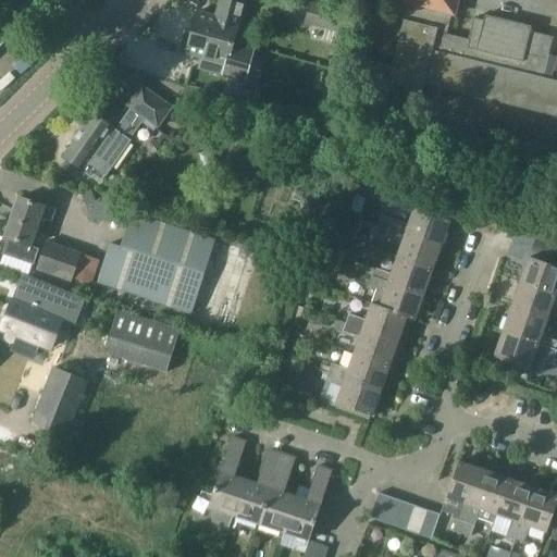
[(198,12),(187,53),(205,59),(201,69),(247,82),(257,49),(233,41),(244,0),(220,0),(215,17),(198,12)]
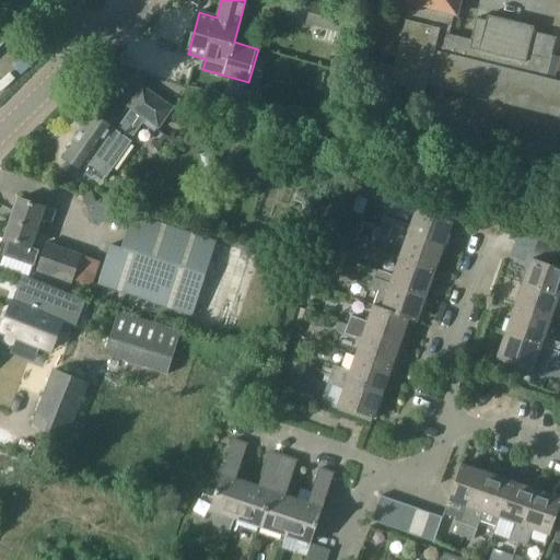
[(315,0),(363,12),(365,0),(315,0)]
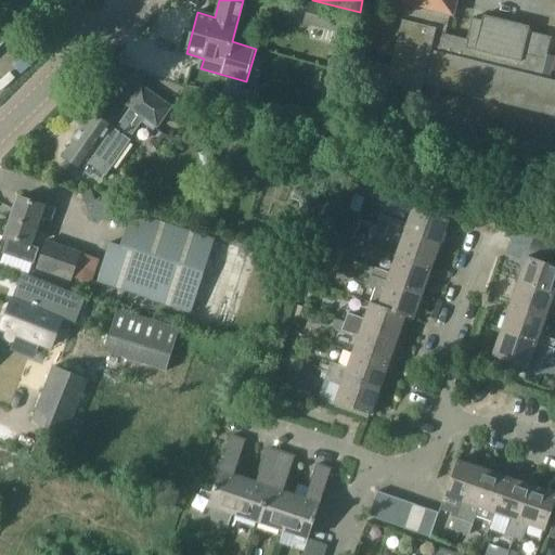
[(386,0),(386,2),(405,7),(390,67),(365,61),(361,76),(421,91),(423,86),(554,118),(554,82),(550,81),(552,73),(554,73),(554,59),(547,56),(553,37),(529,31),(530,27),(483,15),(482,20),(474,17),(467,41),(447,36),(454,0),(386,0)]
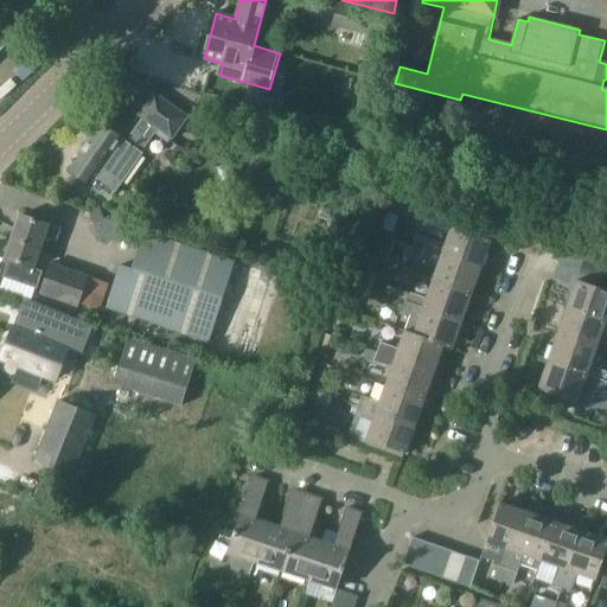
[(381,38),(387,16),(340,4),(334,26),(381,38)]
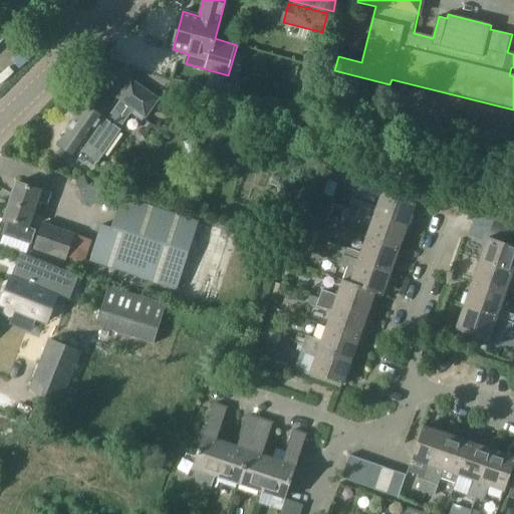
[(85,105),(58,146),(80,161),(84,164),(85,162),(86,162),(93,167),(97,161),(119,130),(130,114),(134,108),(146,117),(159,99),(132,80),(118,97),(120,98),(105,119),(85,105)]
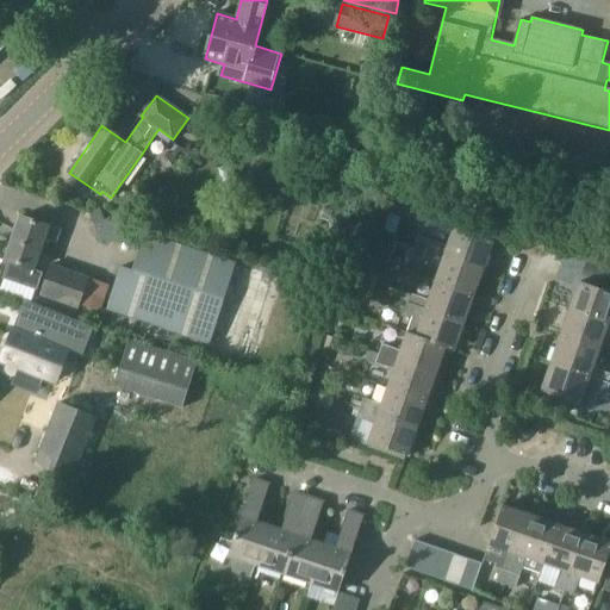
[(391,200),(386,213),(398,217),(403,204),(391,200)]
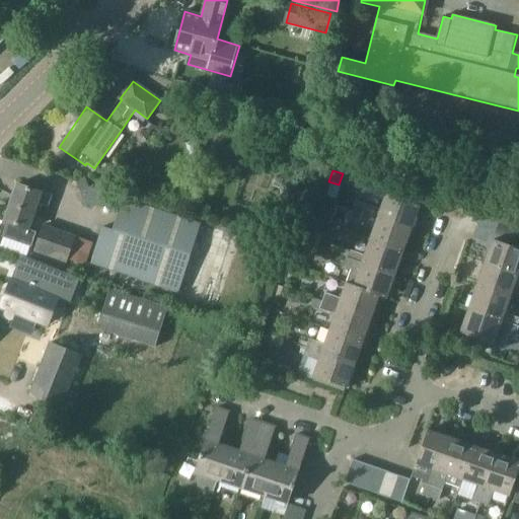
[(8,222),(3,235),(30,244),(35,230),(29,228),(38,202),(49,206),(53,196),(40,191),(40,192),(16,183),(4,221),(8,222)]
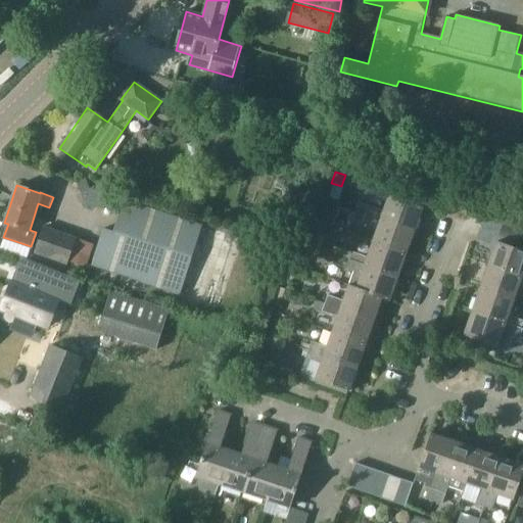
[(100,208),(104,195),(88,190),(84,203),(100,208)]
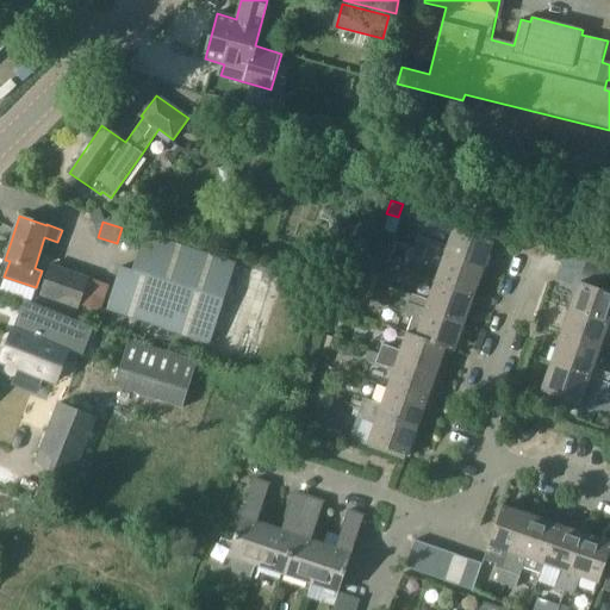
[(429,241),(425,250),(481,271),(491,243),(454,230),(447,248),(429,241)]
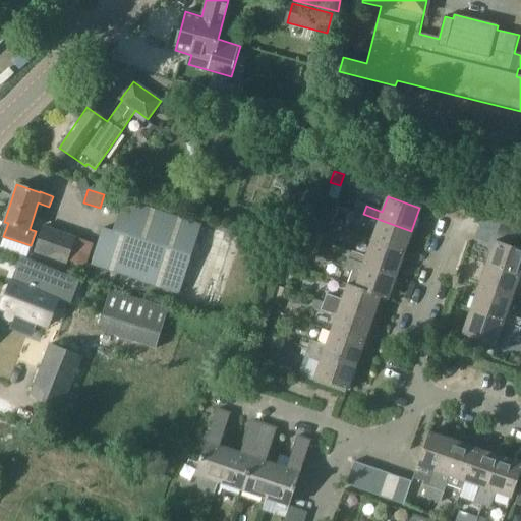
[(324,198),(322,206),(336,211),(339,204),(324,198)]
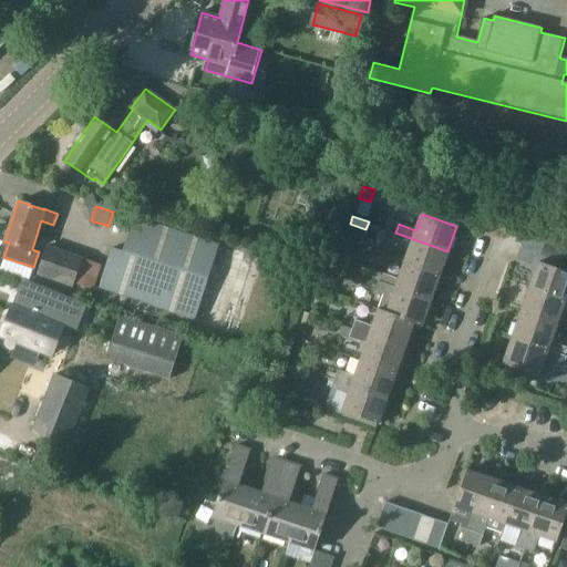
[(194,319),(219,244),(136,217),(125,251),(113,247),(100,287),(115,292),(112,303),(136,312),(140,299),(158,306),(157,307),(194,319)]
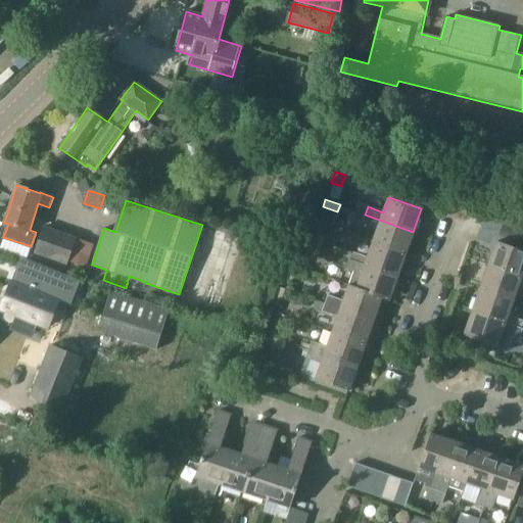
[(365,216),(362,223),(377,229),(372,244),(405,255),(413,232),(365,215),(365,216)]
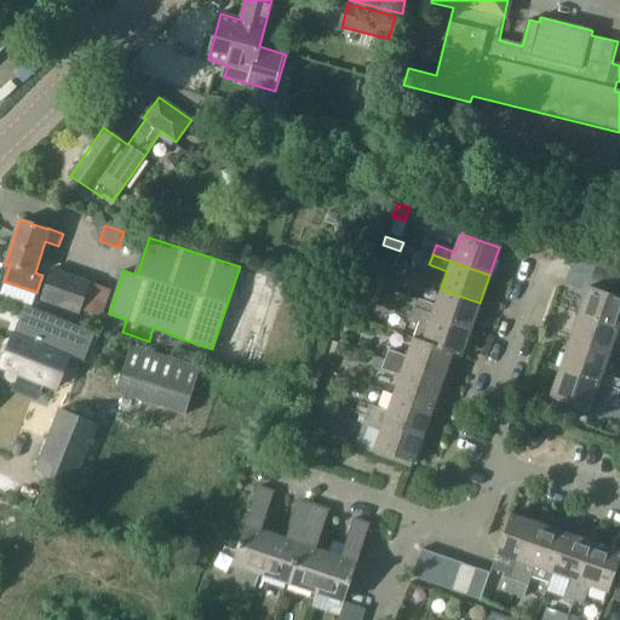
[(101,315),(108,291),(90,285),(90,283),(51,270),(40,300),(80,314),(81,309),(101,315)]
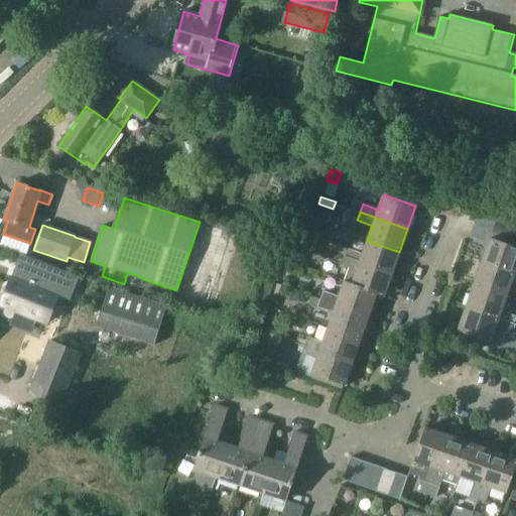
[(515,274),(515,248),(490,239),(482,263),(515,274)]
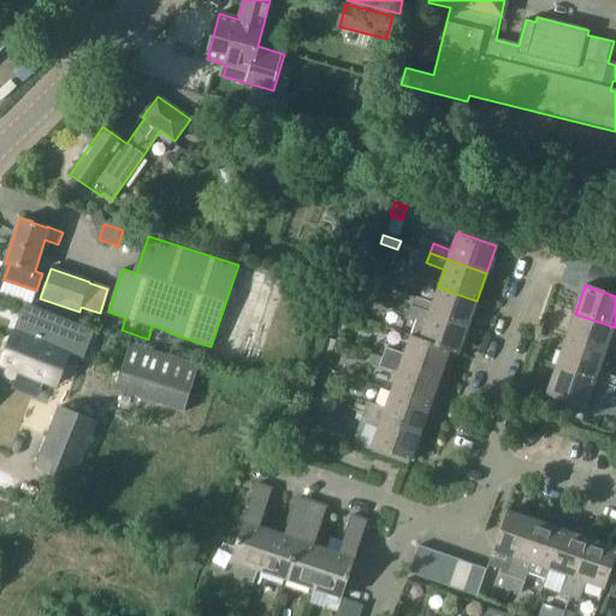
[(392,298),(392,301),(410,308),(467,329),(477,301),(438,288),(432,303),(432,306),(395,292),(392,298)]
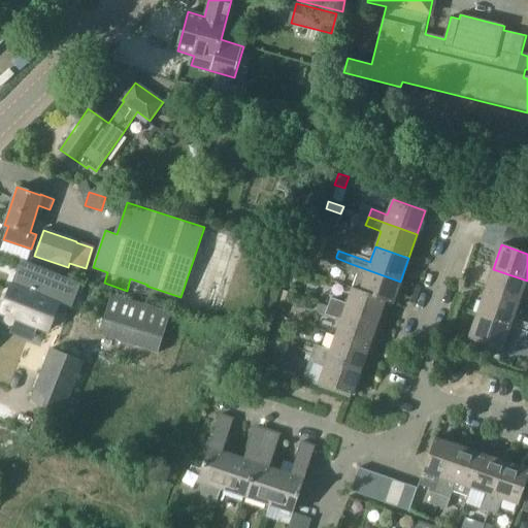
[(22,262),(1,312),(47,332),(58,304),(70,309),(79,286),(22,262)]
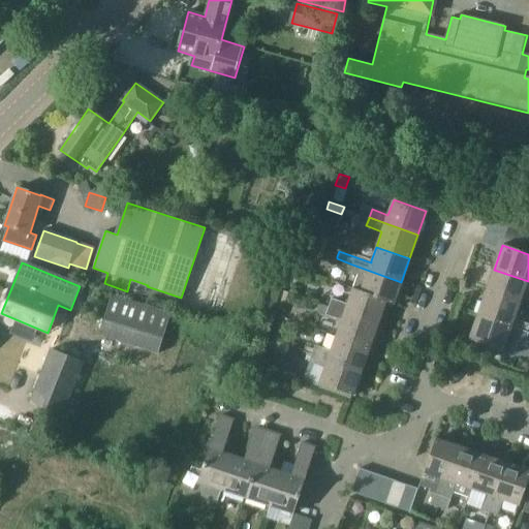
[(279,262),(277,271),(293,277),(297,269),(279,262)]
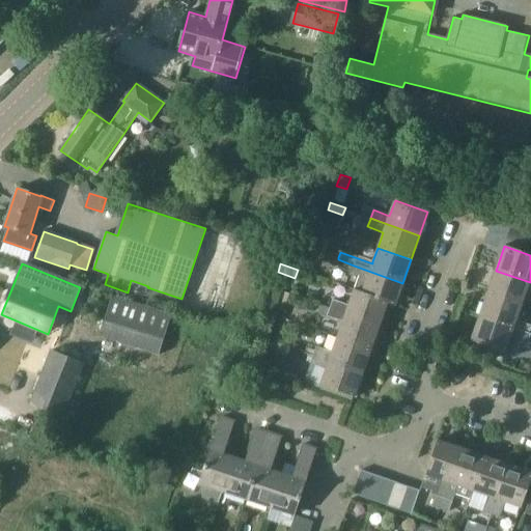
[(353,268),(351,274),(358,276),(354,290),(361,294),(394,306),(402,283),(354,266),(353,268)]
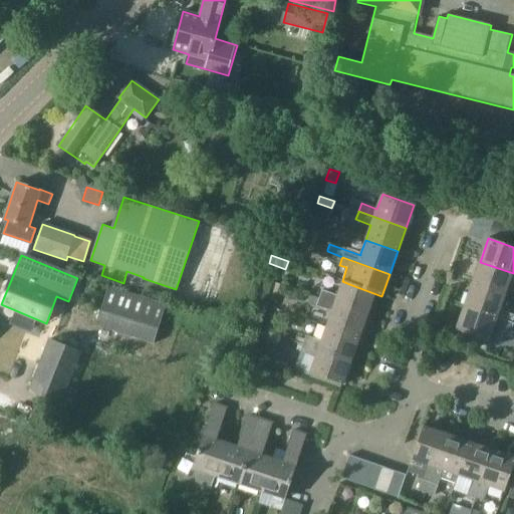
[(513,282),(513,273),(480,262),(472,284),(505,296),(510,281),(513,282)]
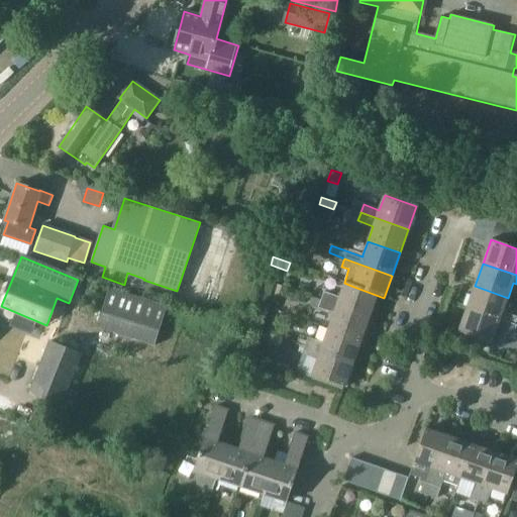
[(315,291),(312,299),(321,302),(369,319),(377,296),(384,299),(384,298),(351,286),(344,283),(338,299),(324,294),(315,291)]
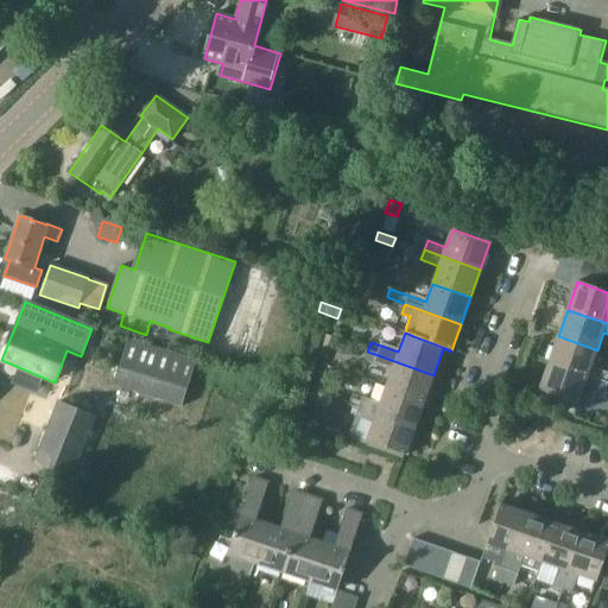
[(606,382),(607,374),(607,372),(591,367),(597,350),(558,336),(549,363),(606,382)]
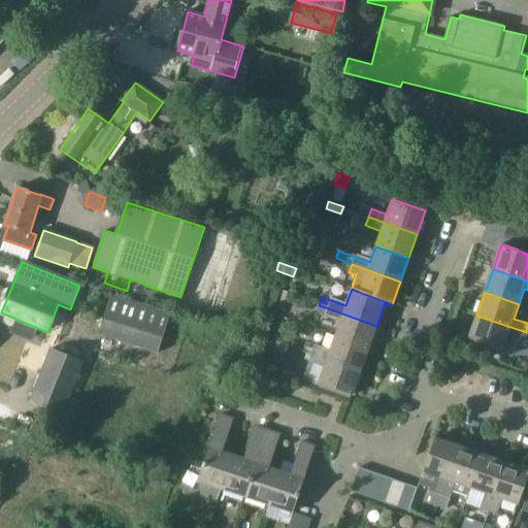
[(157,356),(169,317),(110,297),(98,336),(157,356)]
